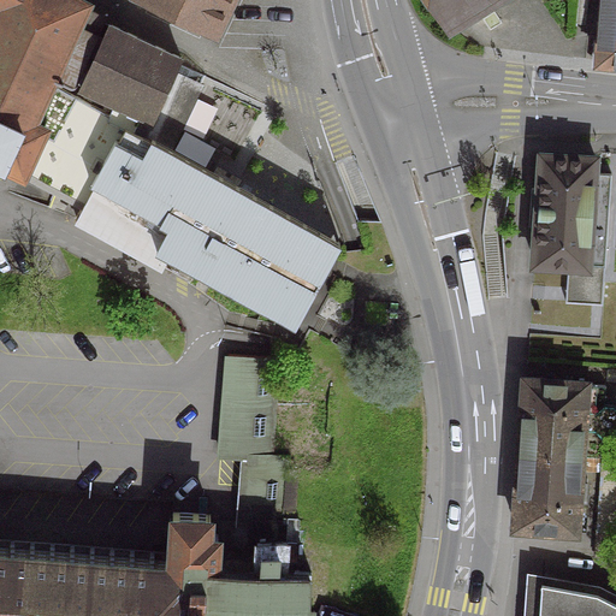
[(98,1),(94,0),(0,0),(0,178),(6,182),(9,177),(27,185),(31,176),(52,134),(39,128),(57,89),(98,1)]
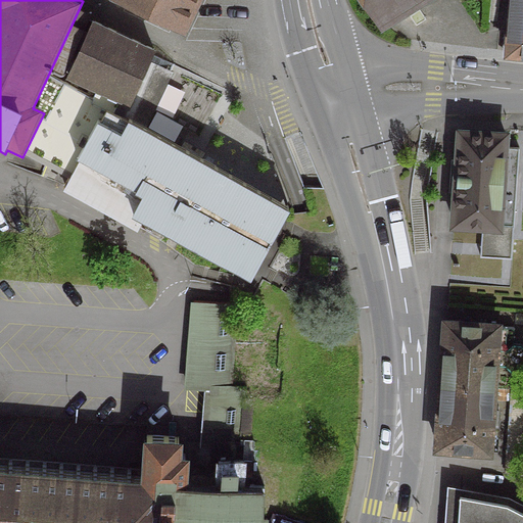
[(111,0),(111,2),(186,37),(203,0),(111,0)]
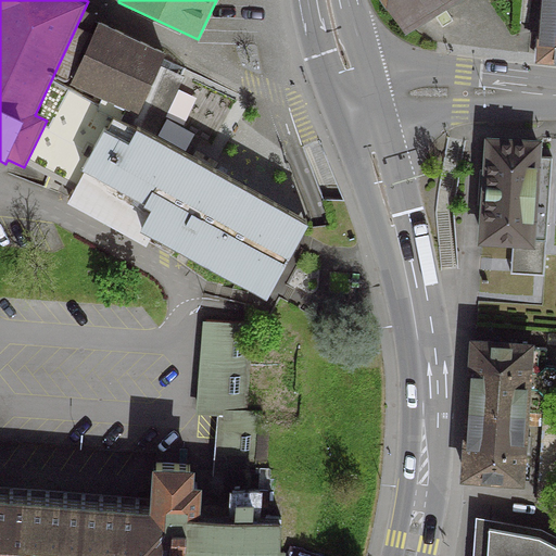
[(388,0),(403,24),(441,0),(388,0)]
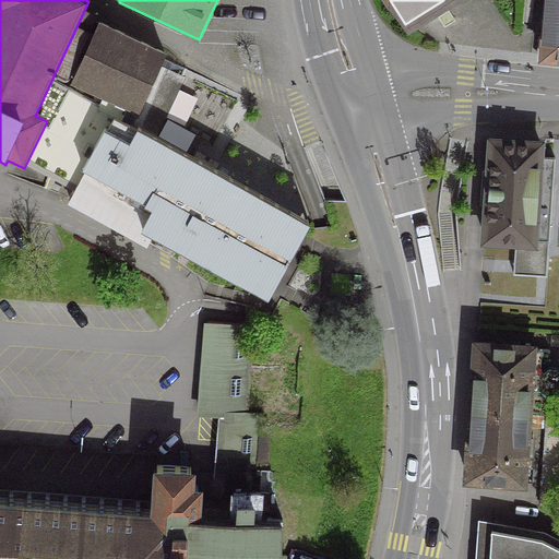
[(558,0),(543,0),(538,57),(558,58),(558,0)]
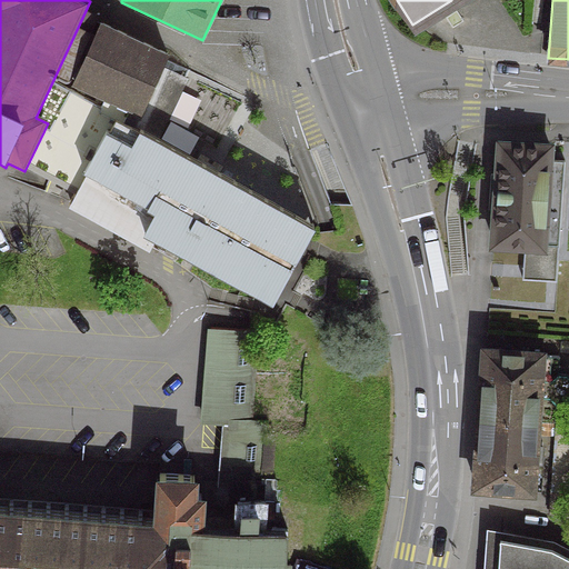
[(169,57),(101,23),(72,87),(106,101),(101,109),(100,112),(123,126),(130,112),(142,117),(165,68),(169,57)]
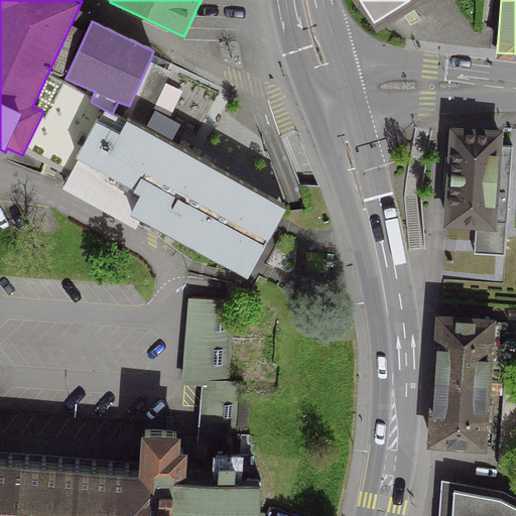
[(170,71),(149,61),(129,106),(124,121),(144,132),(170,71)]
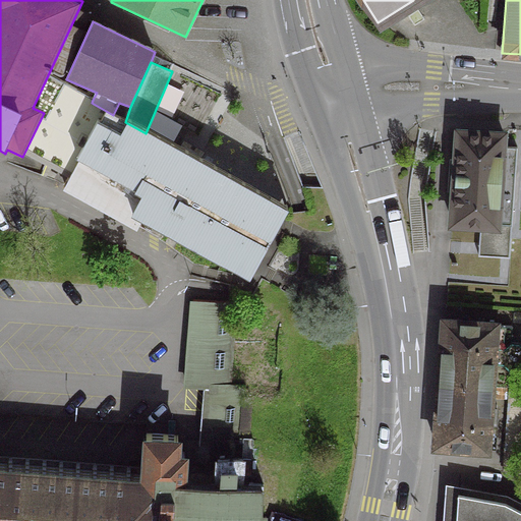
[(93,100),(48,75),(33,108),(44,113),(26,149),(72,173),(78,161),(136,192),(135,194),(142,198),(132,218),(142,223),(251,282),(289,213),(146,133),(125,122),(113,115),(92,103),(93,100)]
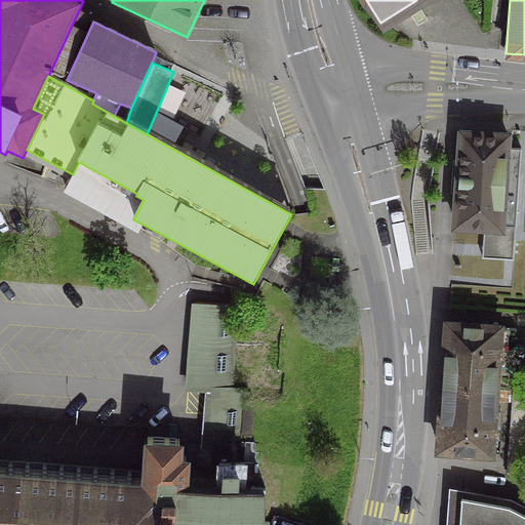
[(465,132),(465,131),(458,131),(452,225),(492,227),(497,228),(497,227),(513,228),(518,150),(503,149),(503,134),(465,132)]
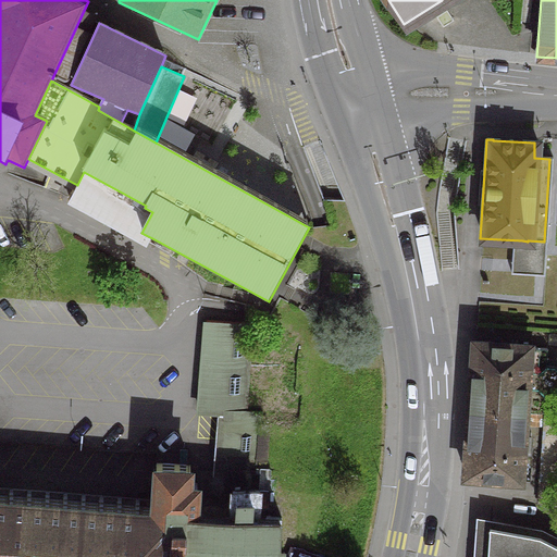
[(148,247),(152,238),(141,233),(152,212),(145,208),(146,206),(84,172),(77,185),(66,203),(148,247)]
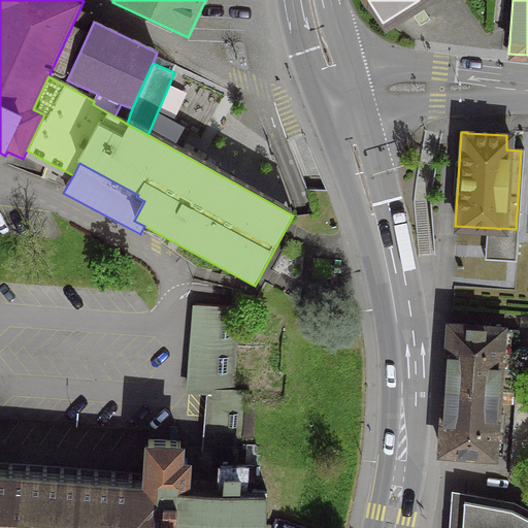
[(240,308),(193,305),(188,394),(207,395),(200,498),(248,499),(250,467),(241,467),(244,390),(235,390),(240,308)]
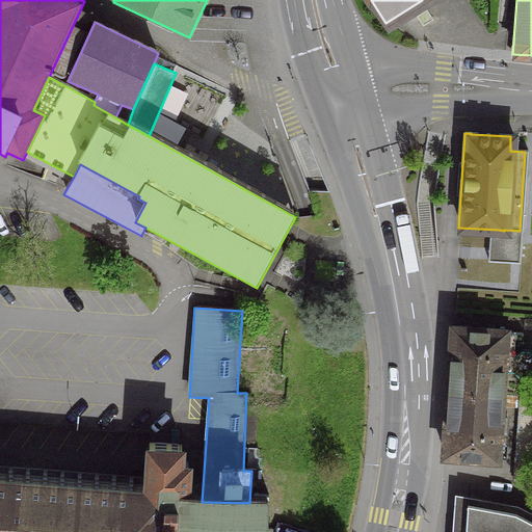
[(451,326),(447,390),(499,394),(516,395),(517,377),(526,377),(531,372),(531,362),(531,354),(527,349),(520,349),(520,334),(503,333),(503,330),(451,326)]
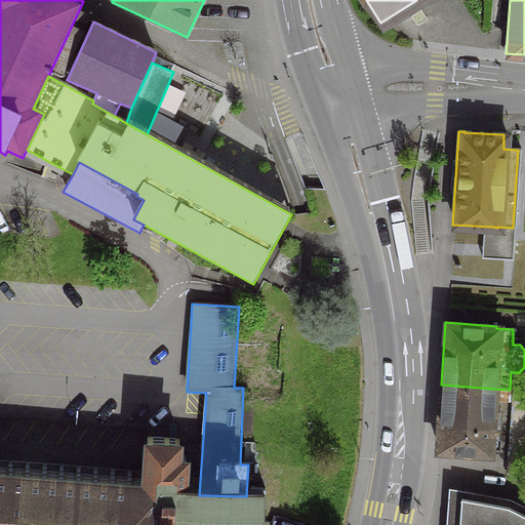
[(515,390),(513,390),(507,479),(524,482),(524,385),(515,384),(515,390)]
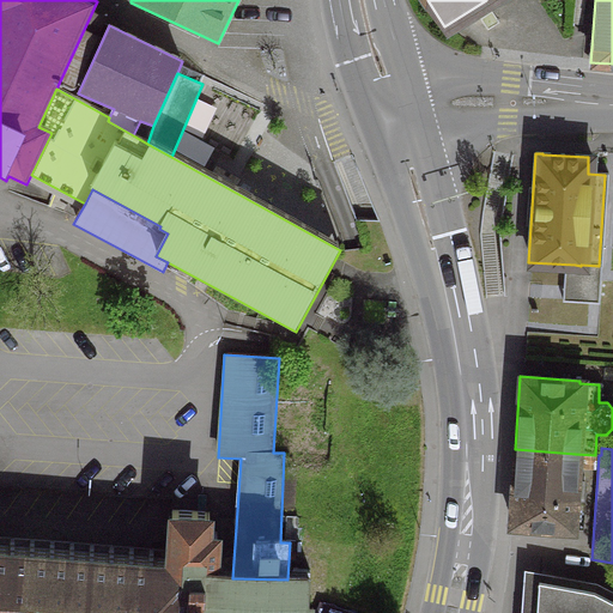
[(515,449),(509,523),(570,527),(571,505),(580,507),(582,481),(572,481),(575,454),(515,449)]
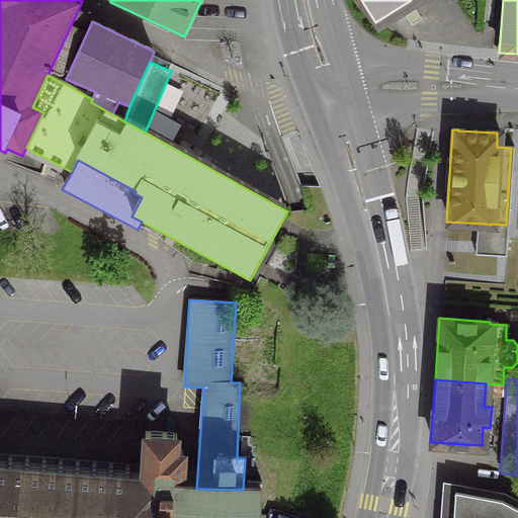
[(0,517),(261,517),(263,490),(243,490),(196,489),(188,488),(189,455),(182,453),(182,442),(143,438),(140,481),(0,469),(0,517)]
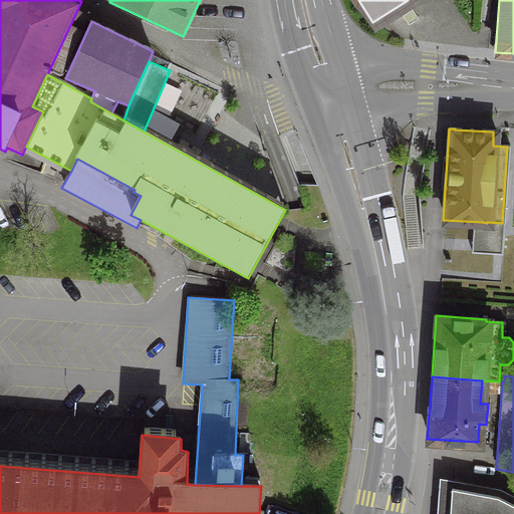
[(449,486),(447,513),(513,513),(513,504),(496,494),(449,486)]
